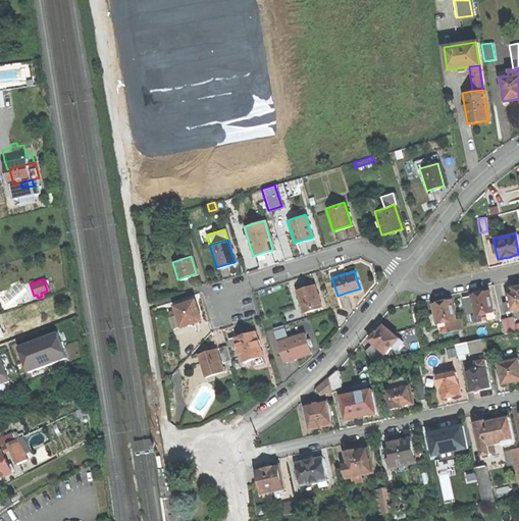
[(506,309),(507,311),(518,307),(518,282),(516,283),(515,285),(516,285),(512,287),(509,288),(510,291),(505,292),(507,301),(509,308),(506,309)]
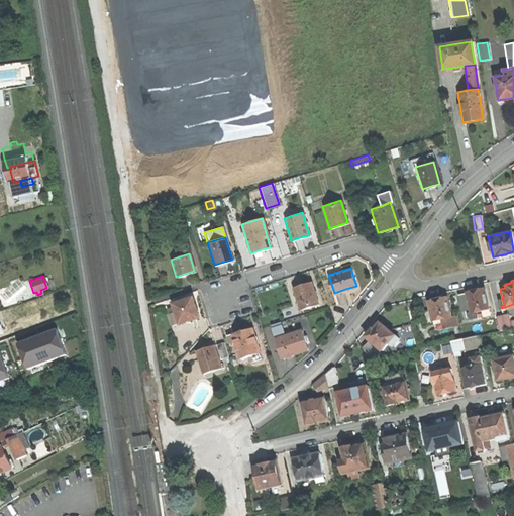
[(301,284),(293,286),(300,308),(317,302),(311,281),(301,284)]
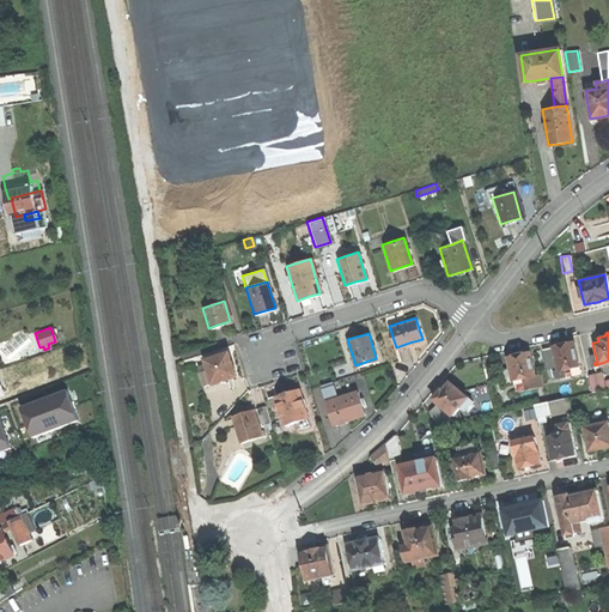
[(561,369),(577,365),(572,341),(564,343),(550,346),(555,365),(556,370),(561,369)]
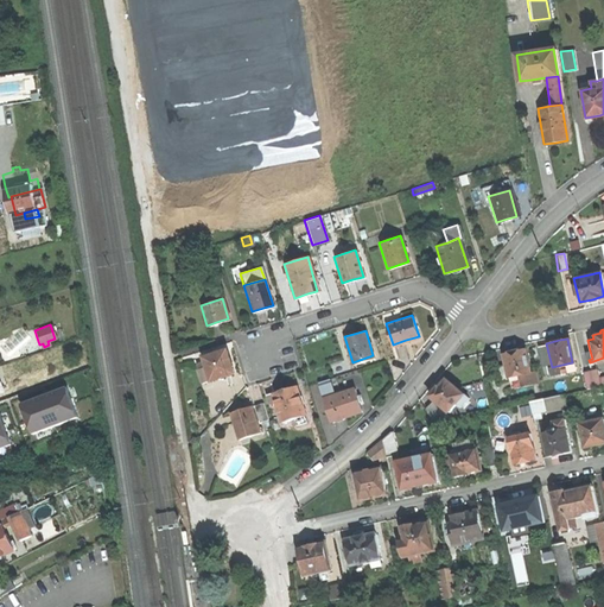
[(540,365),(551,362),(546,343),(536,346),(540,365)]
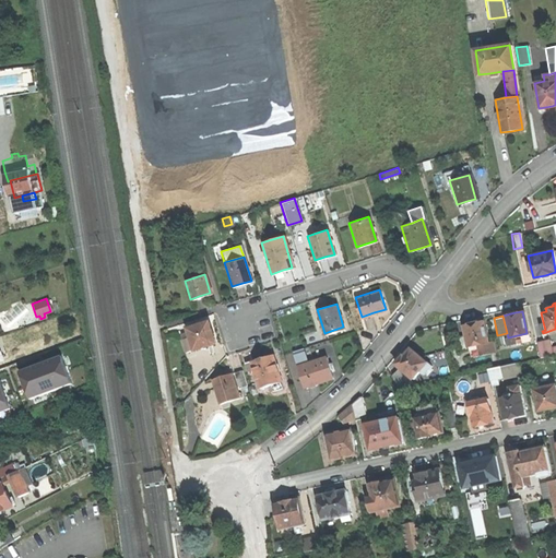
[(472,322),(461,324),(463,334),(466,346),(476,344),(478,354),(488,352),(482,320),(472,322)]
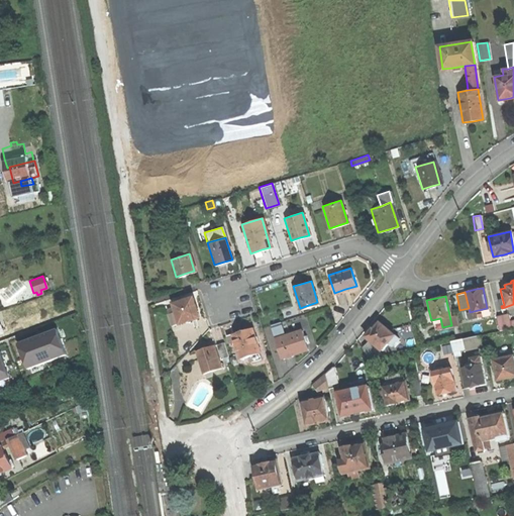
[(175,311),(178,322),(197,316),(194,306),(191,297),(172,304),(175,311)]
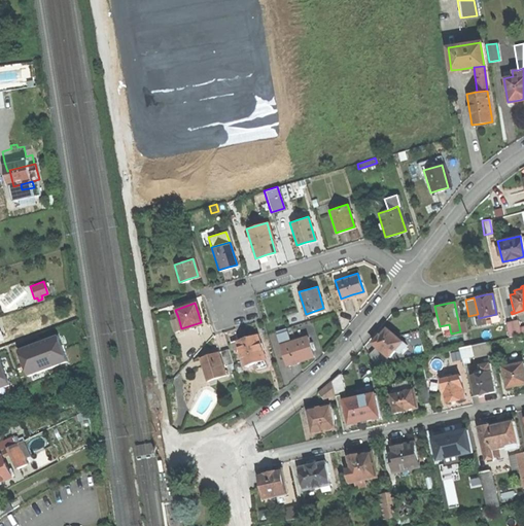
[(440,329),(440,326),(437,315),(429,317),(433,330),(440,329)]
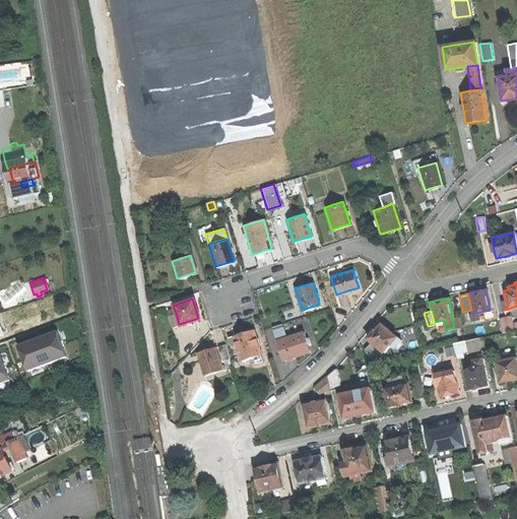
[(172,327),(179,324),(176,313),(169,316),(172,327)]
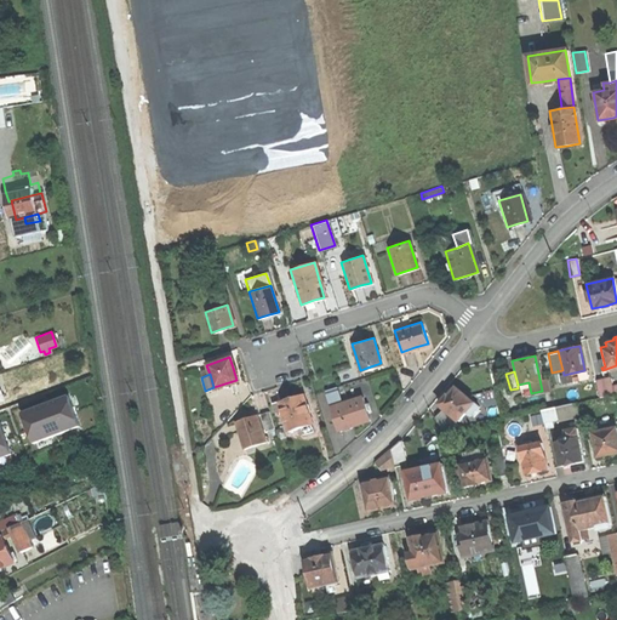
[(598,397),(616,392),(616,384),(610,386),(609,376),(593,380),(598,397)]
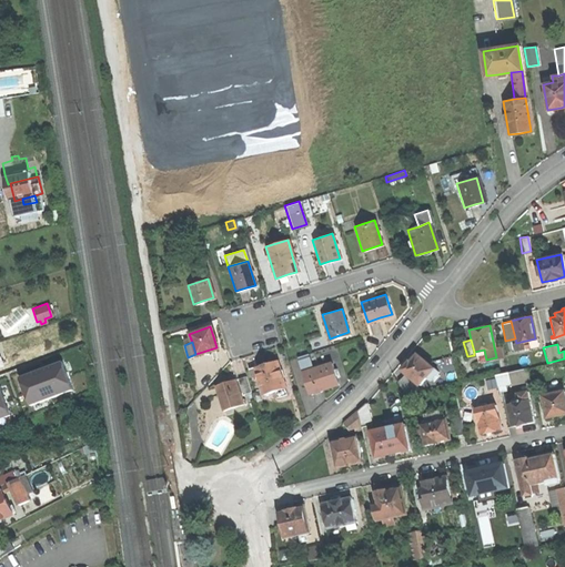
[(407,361),(400,370),(417,384),(424,376),(429,380),(436,371),(414,353),(407,361)]
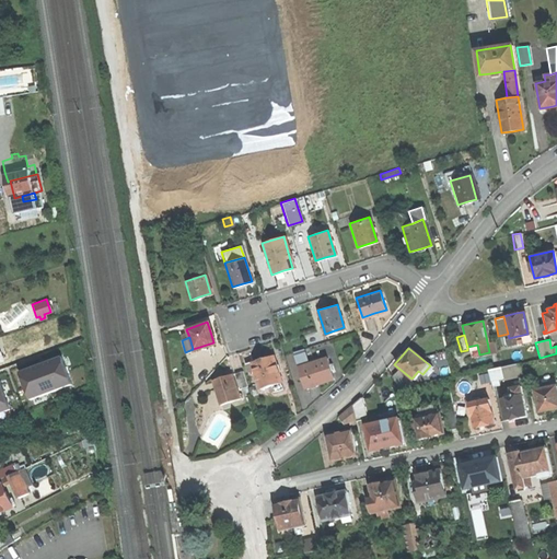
[(293,352),(298,364),(306,362),(303,350),(293,352)]
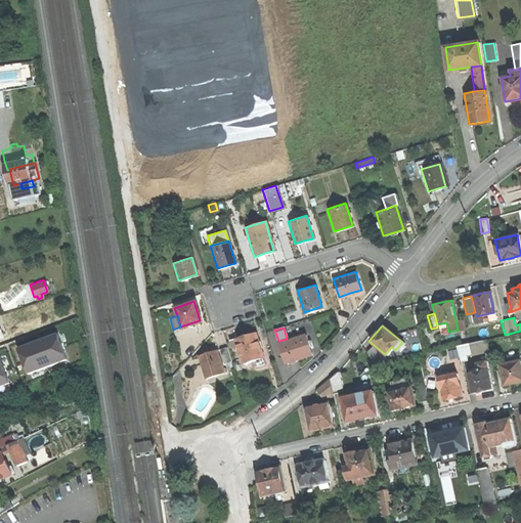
[(244,335),(233,338),(235,343),(242,361),(261,355),(254,332),(244,335)]
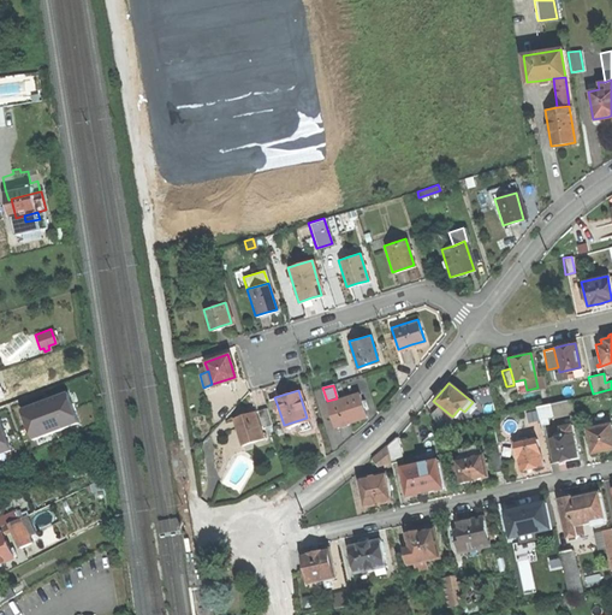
[(65,391),(18,408),(30,439),(76,421),(65,391)]
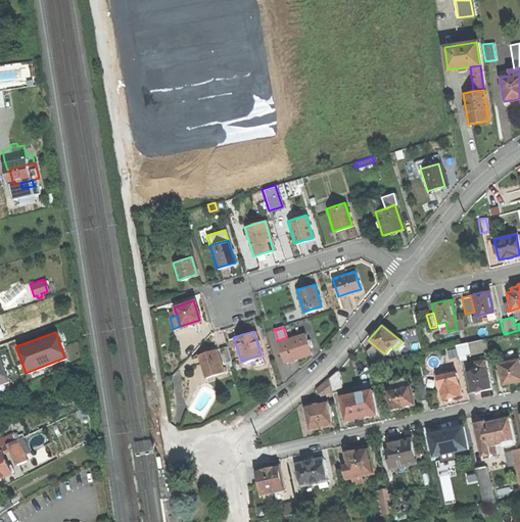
[(278,340),(283,360),(297,356),(310,351),(303,332),(286,338),(278,340)]
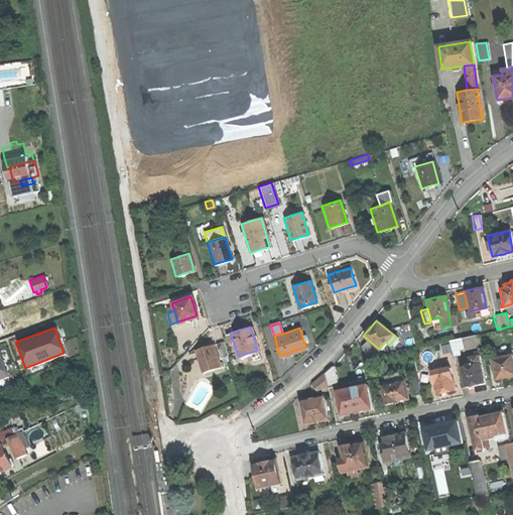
[(459,354),(458,349),(466,347),(467,349),(480,346),(478,334),(449,340),(449,343),(451,351),(452,356),(459,354)]
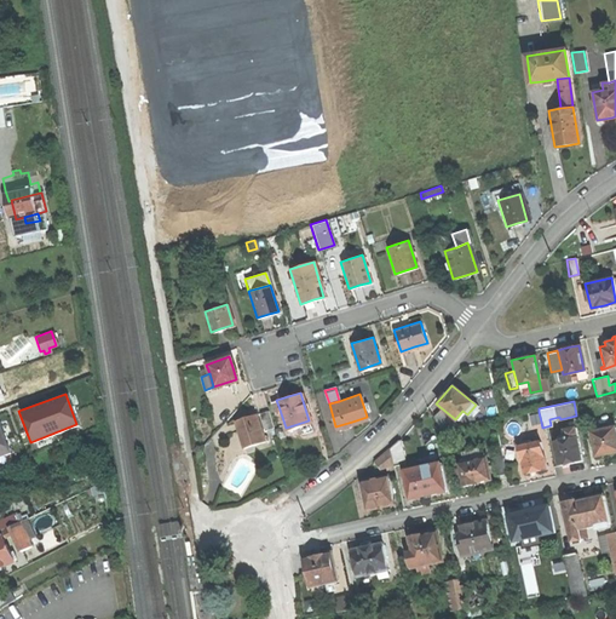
[(269,410),(260,412),(265,429),(274,427),(269,410)]
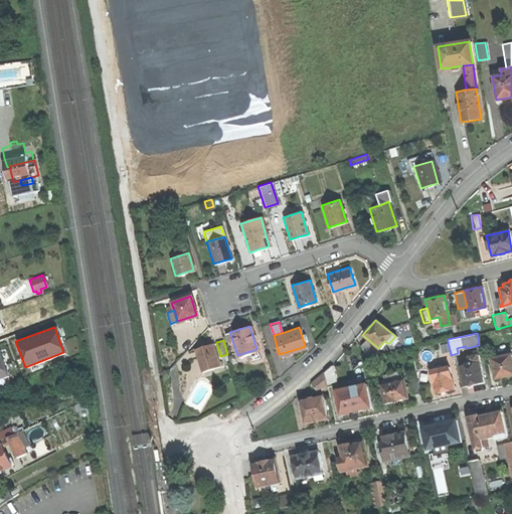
[(365,340),(358,345),(365,357),(374,355),(365,340)]
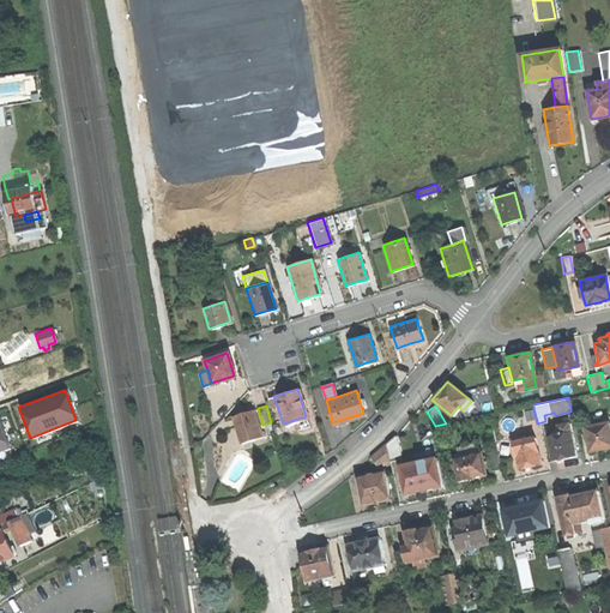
[(525,420),(536,418),(533,408),(523,410),(525,420)]
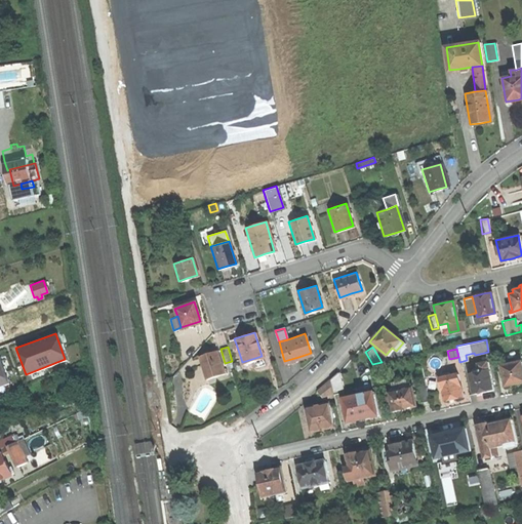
[(208,353),(199,355),(206,377),(225,372),(217,350),(208,353)]
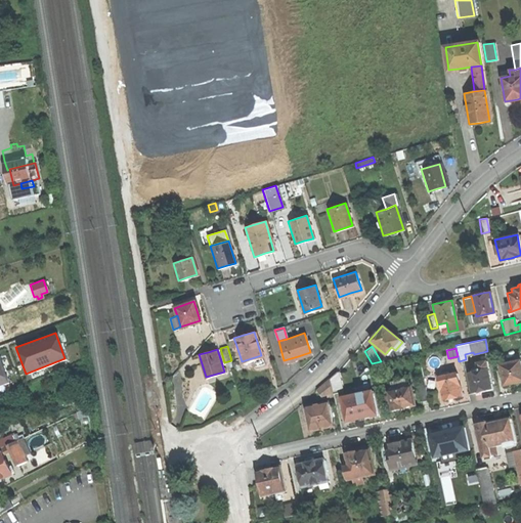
[(0,385),(9,382),(0,358),(0,385)]
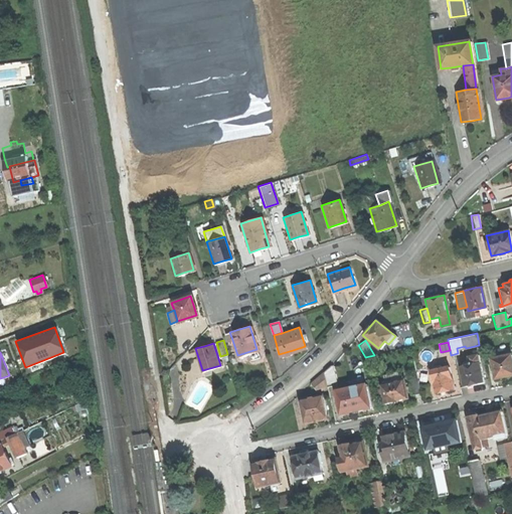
[(468,356),(469,364),(478,362),(477,354),(468,356)]
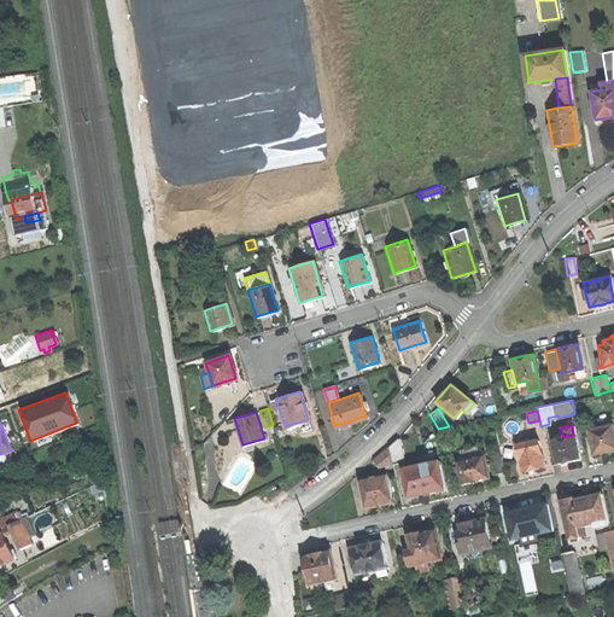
[(588,430),(594,454),(604,452),(613,448),(613,436),(612,425),(588,430)]
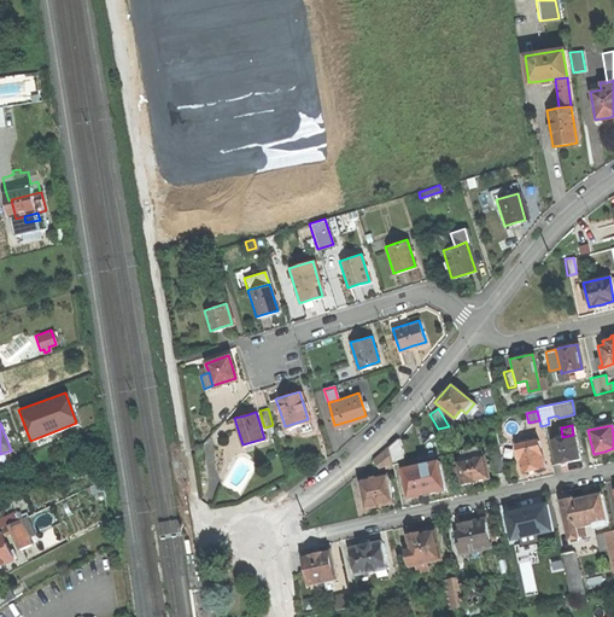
[(551,440),(556,464),(568,461),(579,459),(573,435),(562,437),(551,440)]
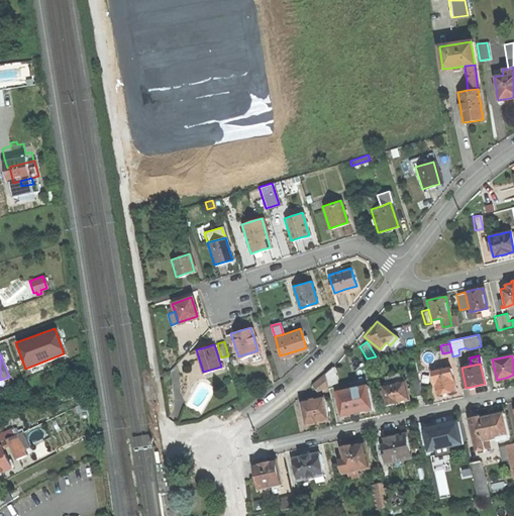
[(323,374),(327,388),(336,386),(332,367),(323,374)]
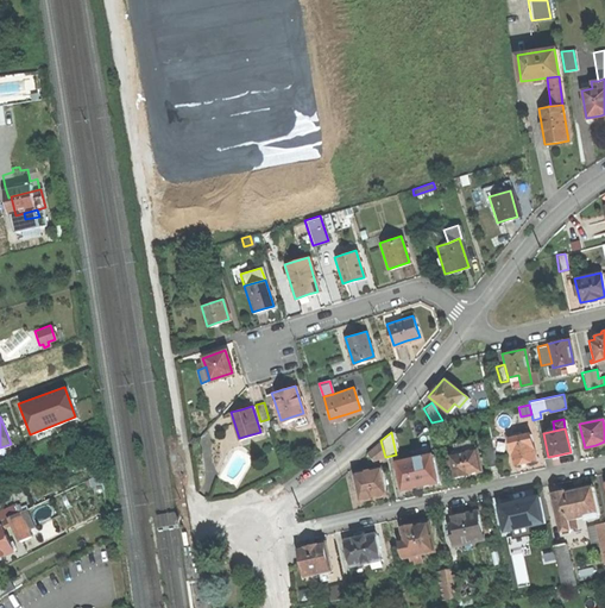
[(508,438),(514,464),(524,462),(535,459),(529,433),(508,438)]
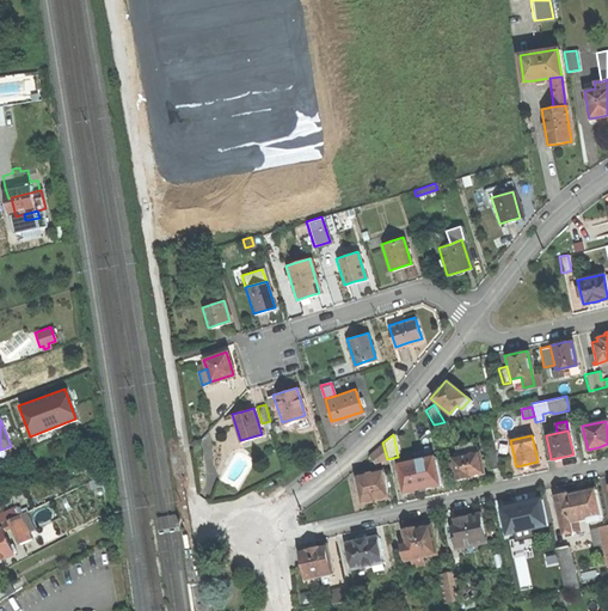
[(387,462),(387,459),(382,443),(367,456),(375,465),(387,462)]
